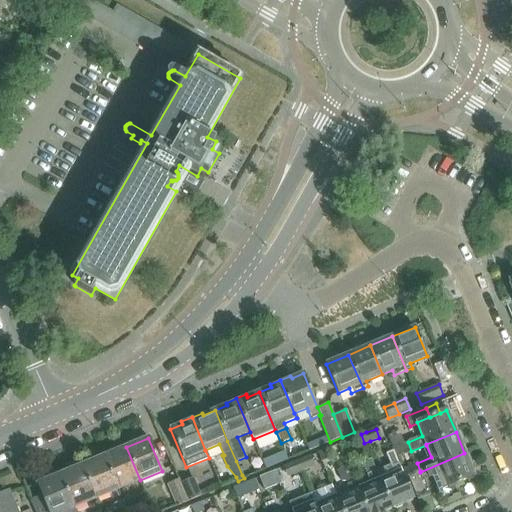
[(126,447),(104,456),(118,489),(140,480),(126,447)]
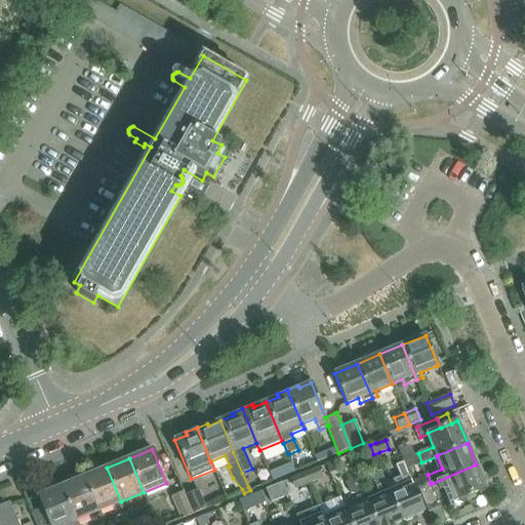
[(330,474),(341,470),(338,463),(337,459),(326,465),(328,468),(330,474)]
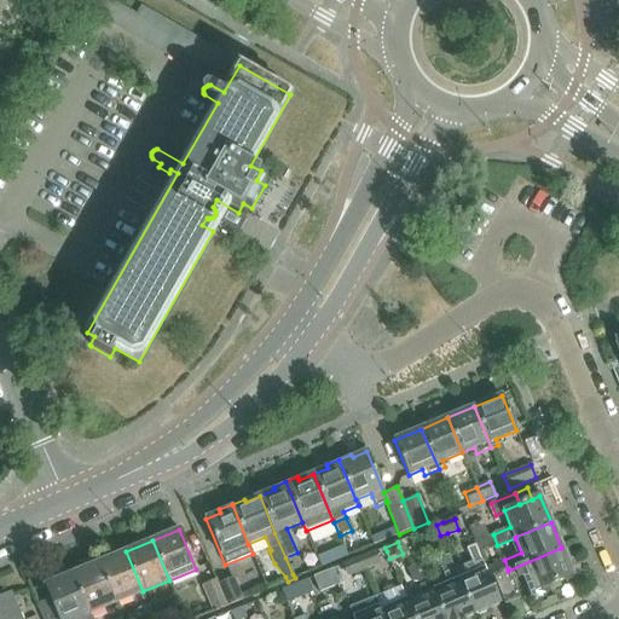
[(455,567),(460,579),(474,614),(499,603),(475,544),(466,548),(470,561),(455,567)]
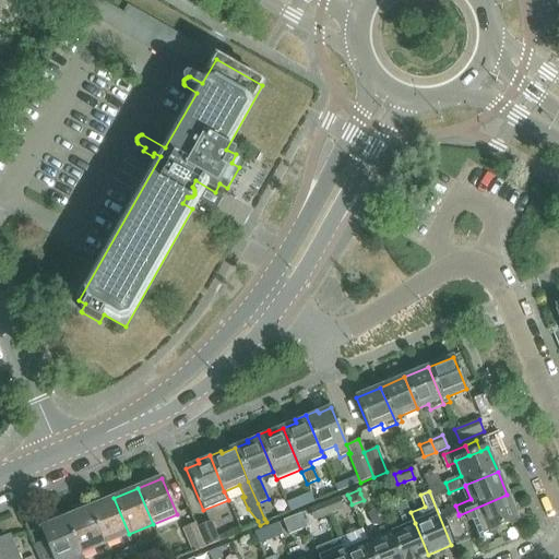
[(459,515),(459,514),(451,518),(455,527),(472,521),(478,536),(518,520),(513,509),(515,508),(511,497),(508,498),(507,495),(459,515)]
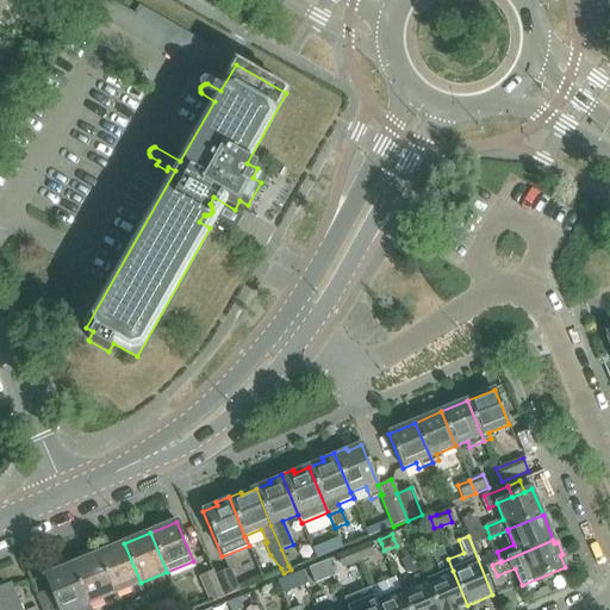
[(124,543),(98,554),(113,595),(141,583),(124,543)]
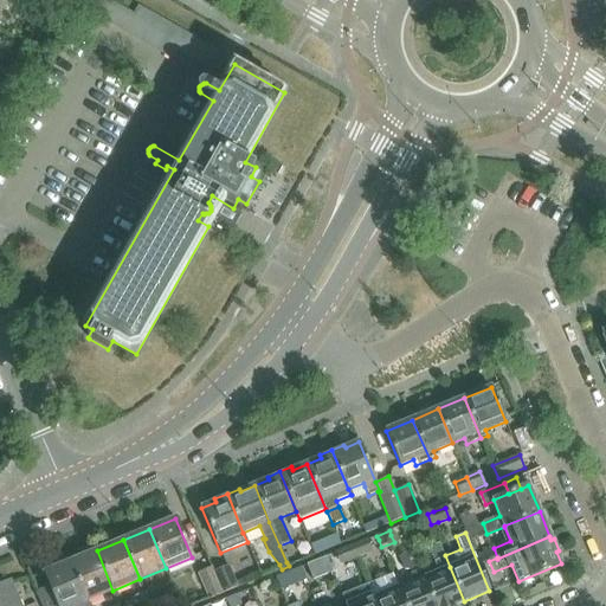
[(355,558),(372,550),(367,540),(352,547),(355,558)]
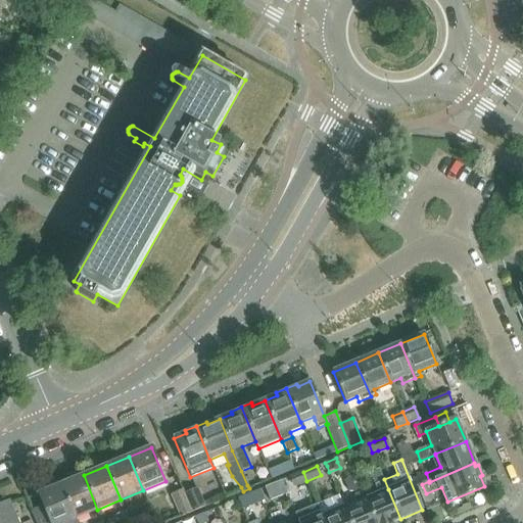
[(272,479),(281,475),(278,467),(269,471),(272,479)]
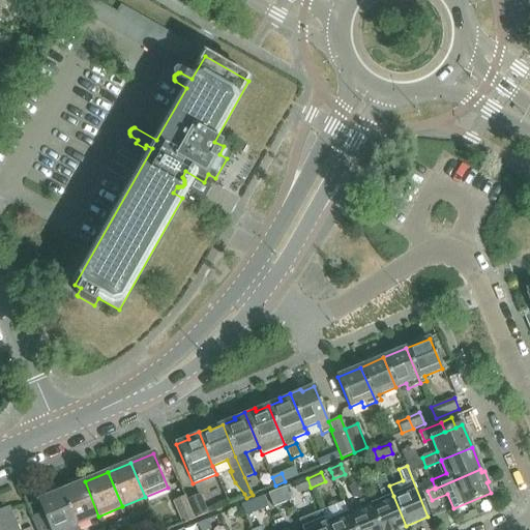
[(406,526),(393,496),(389,486),(385,476),(376,479),(384,499),(371,505),(381,529),(396,529),(406,526)]
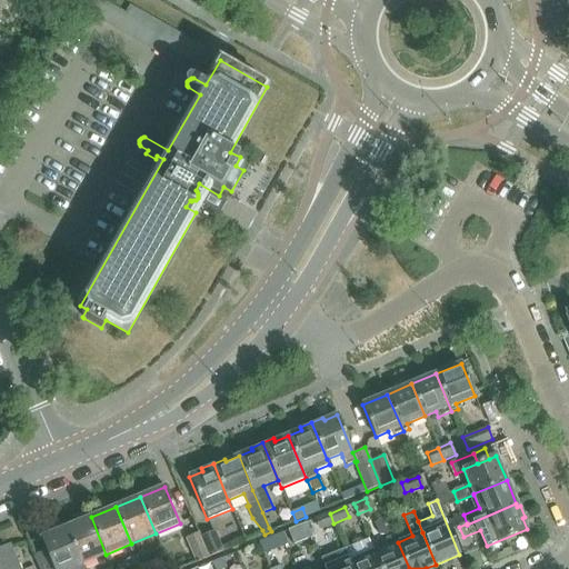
[(330,513),(315,519),(319,529),(333,523),(330,513)]
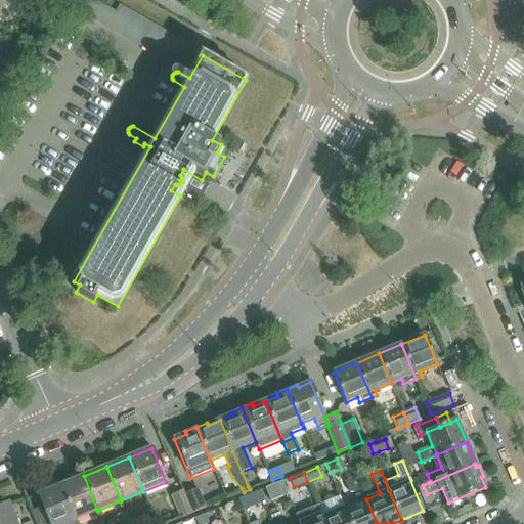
[(345,508),(351,523),(377,523),(366,499),(356,475),(348,479),(345,481),(350,493),(354,493),(358,503),(345,508)]
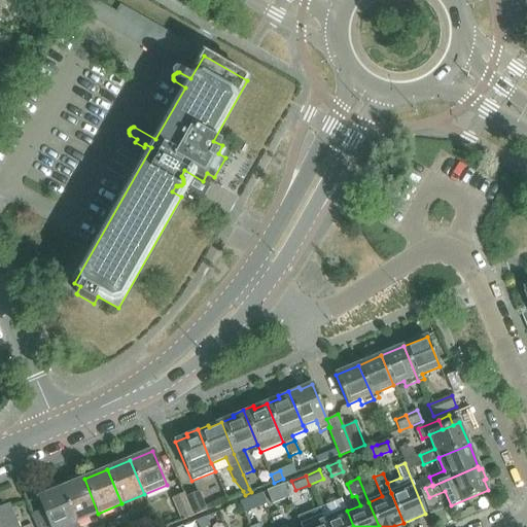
[(84,479),(62,489),(75,523),(98,514),(84,479)]
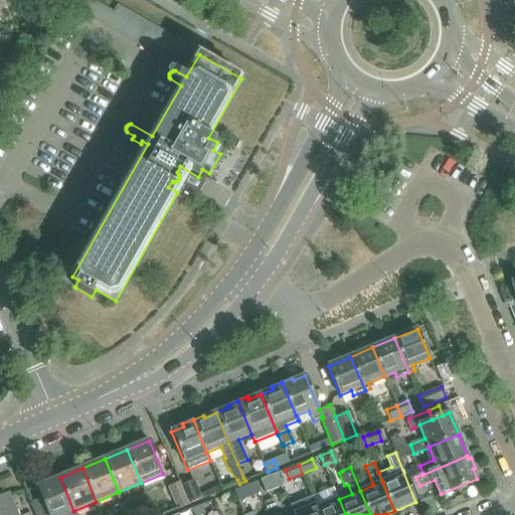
[(262,484),(266,494),(283,487),(279,477),(278,473),(261,480),(262,484)]
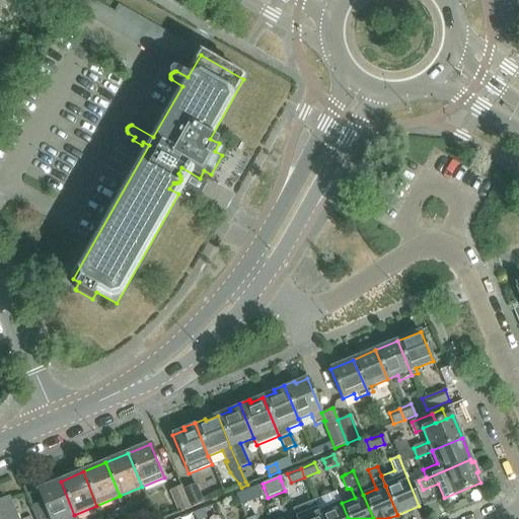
[(76,518),(74,515),(61,482),(38,491),(43,502),(31,507),(35,518),(76,518)]
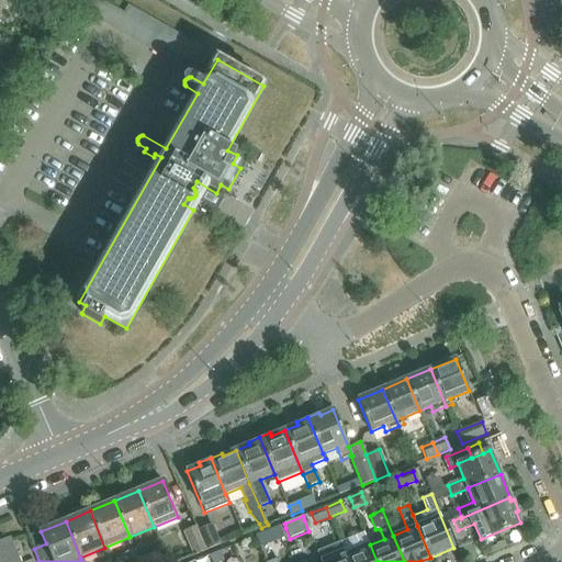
[(206,550),(220,544),(211,524),(210,525),(201,529),(199,530),(206,550)]
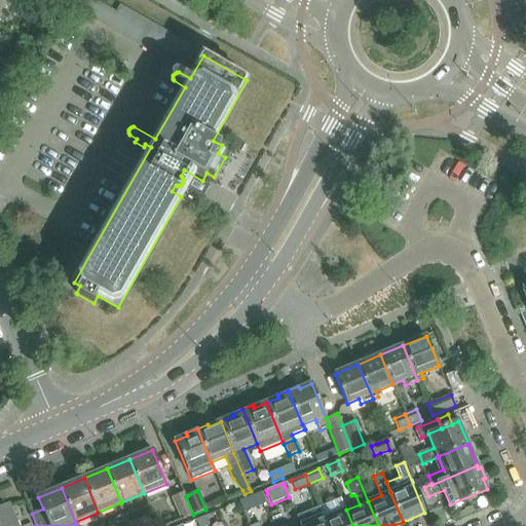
[(186,496),(185,496),(183,492),(172,497),(182,520),(187,518),(193,515),(186,497),(186,496)]
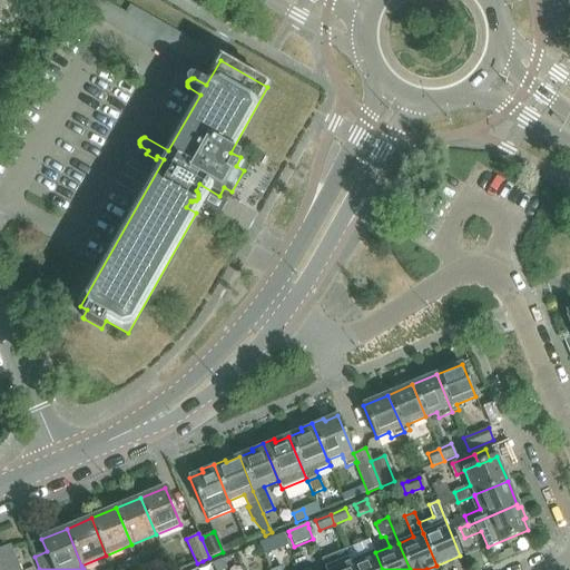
[(277,556),(271,539),(269,539),(259,543),(267,560),(277,556)]
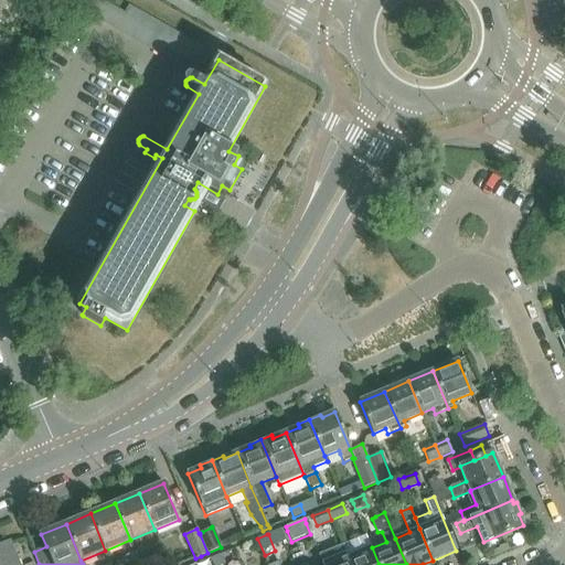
[(343,545),(348,557),(351,564),(379,564),(372,547),(366,535),(343,545)]
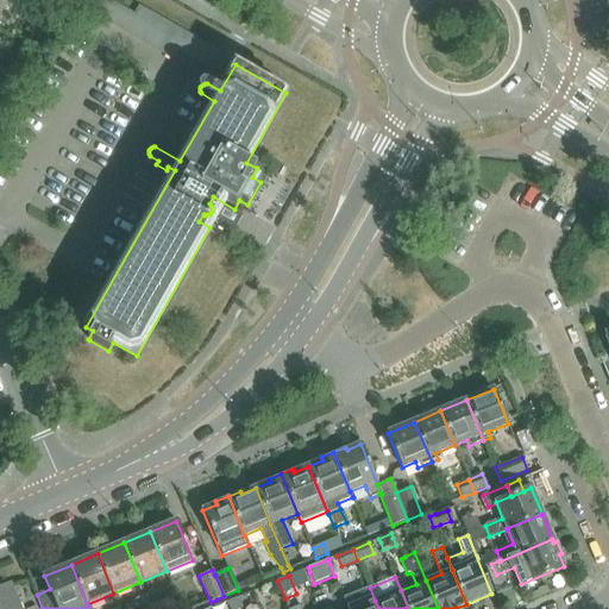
[(162,591),(168,607),(179,602),(173,586),(162,591)]
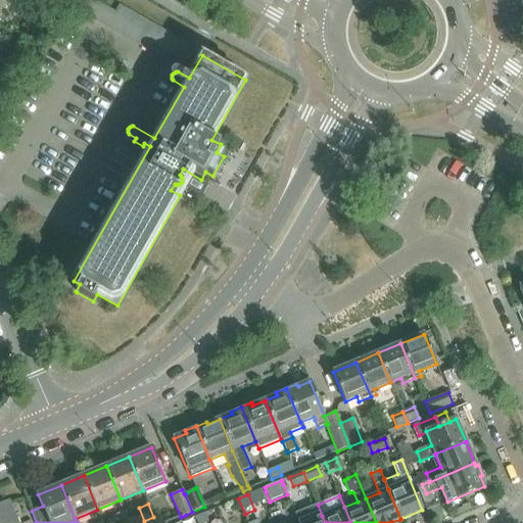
[(325,522),(322,516),(318,505),(295,514),(299,522),(325,522)]
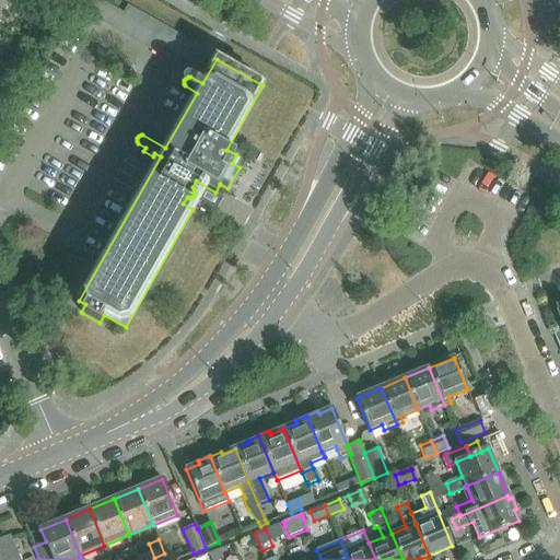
[(0,559),(16,559),(9,541),(0,544),(0,559)]
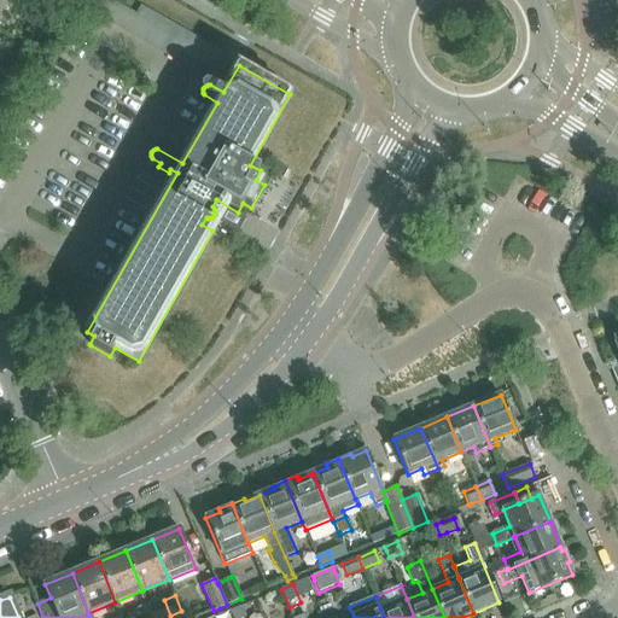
[(138,611),(140,617),(152,617),(149,606),(138,611)]
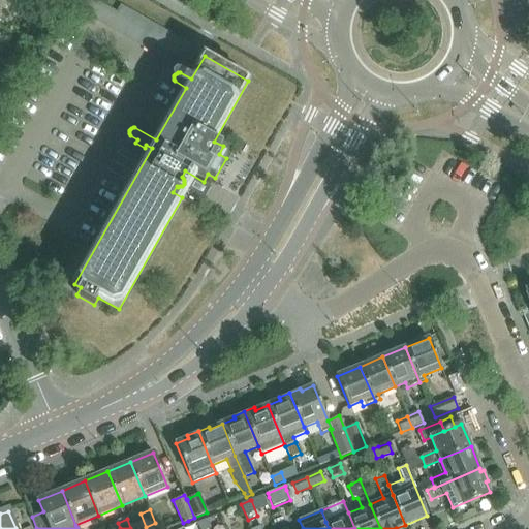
[(198,528),(208,528),(210,528),(208,523),(206,519),(196,523),(198,527),(198,528)]
